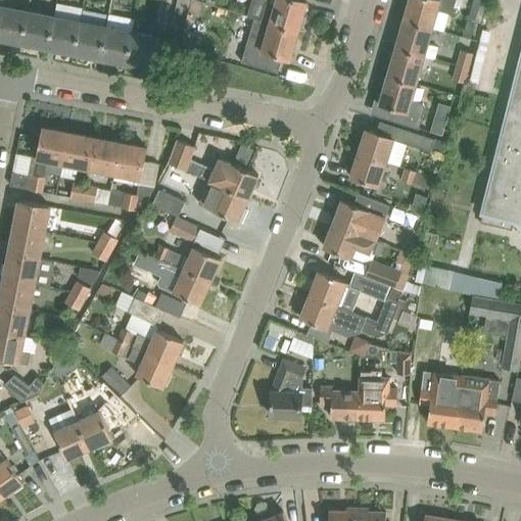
[(1,0),(0,6),(0,39),(20,44),(27,13),(1,8),(2,0),(1,0)]
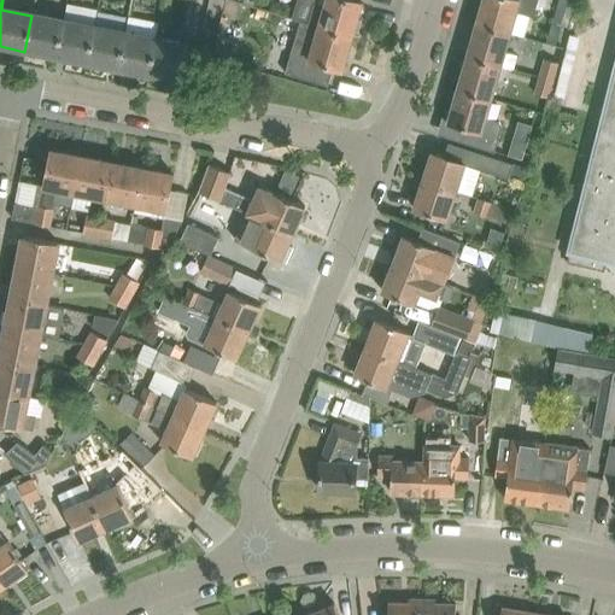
[(306,25),(350,37),(351,34),(356,34),(359,22),(355,22),(359,5),(344,0),(324,0),(323,7),(312,4),(306,25)]
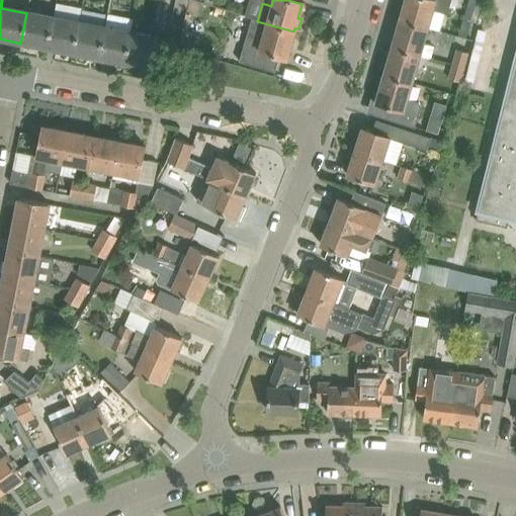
[(404,0),(398,20),(426,29),(431,12),(445,16),(449,0),(404,0)]
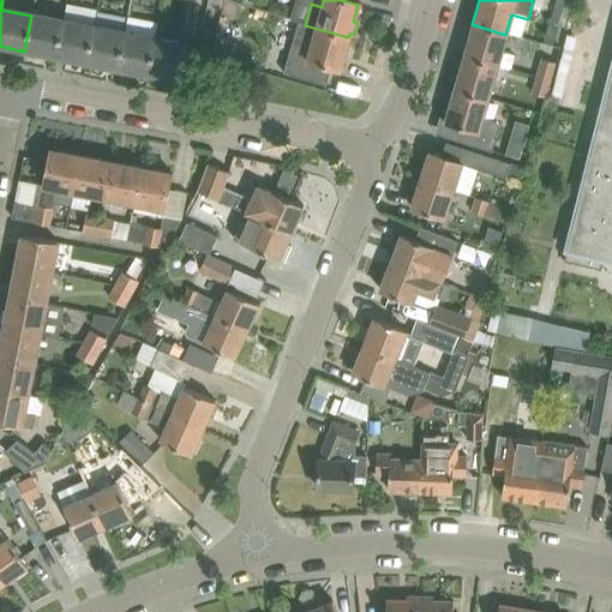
[(31,16),(24,52),(54,58),(61,22),(31,16)]
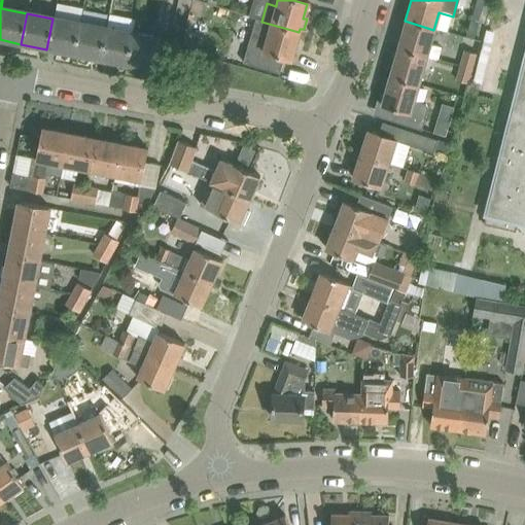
[(53,19),(46,49),(73,55),(79,24),(53,19)]
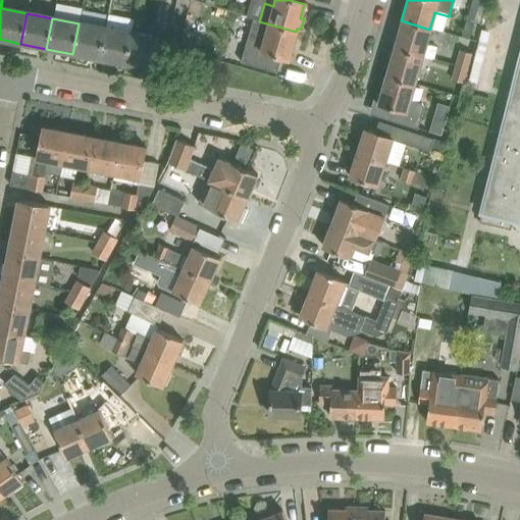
[(288,60),(296,32),(259,21),(254,19),(241,64),(275,73),(280,58),(288,60)]
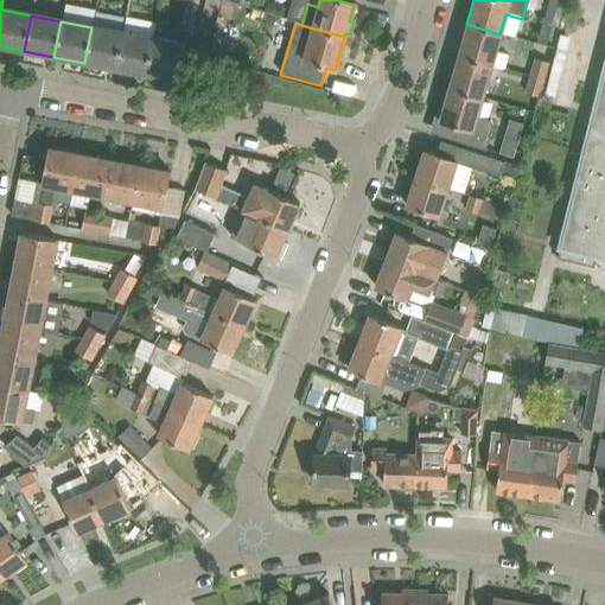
[(466,24),(457,57),(491,65),(503,69),(507,57),(495,53),(500,34),(466,24)]
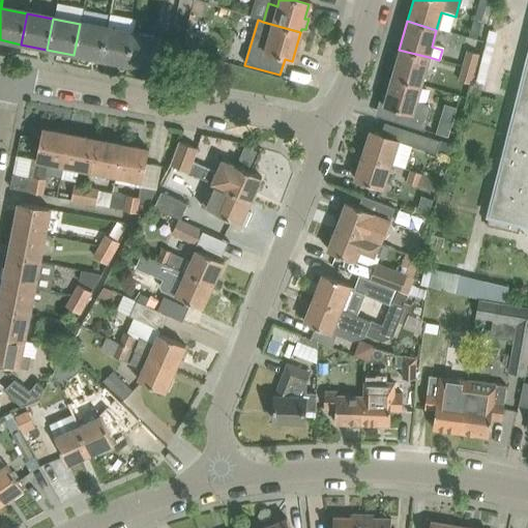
[(80,24),(74,55),(99,60),(106,29),(80,24)]
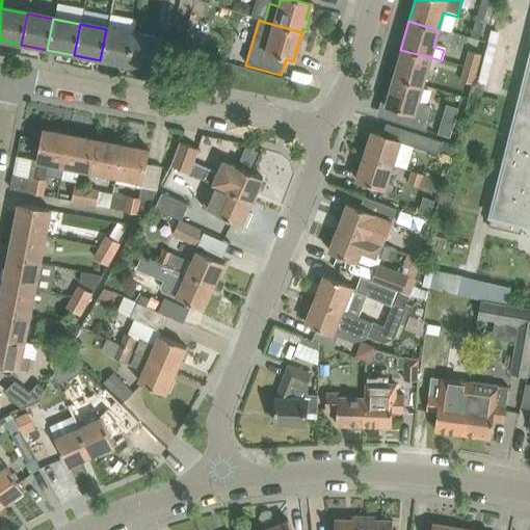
[(106,29),(100,60),(127,65),(133,34),(106,29)]
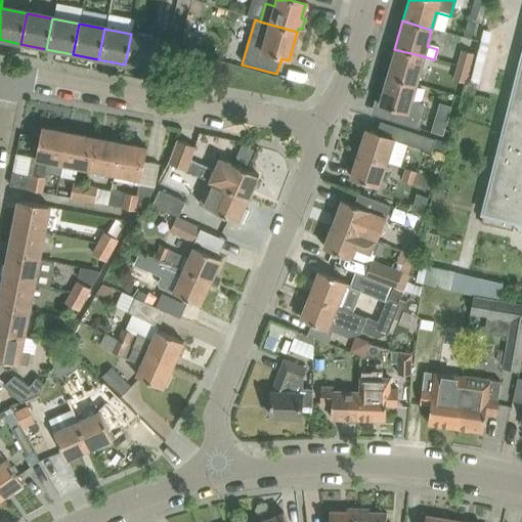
[(131,34),(125,64),(151,70),(158,39),(131,34)]
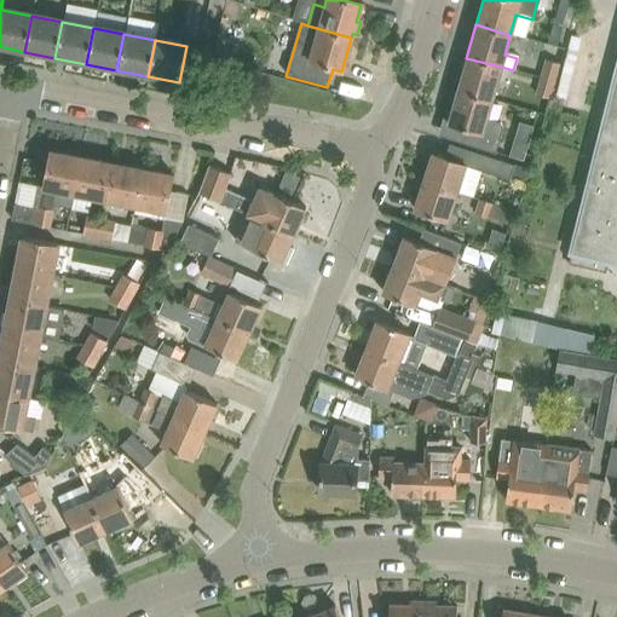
[(466,58),(457,91),(491,101),(496,80),(501,67),(466,58)]
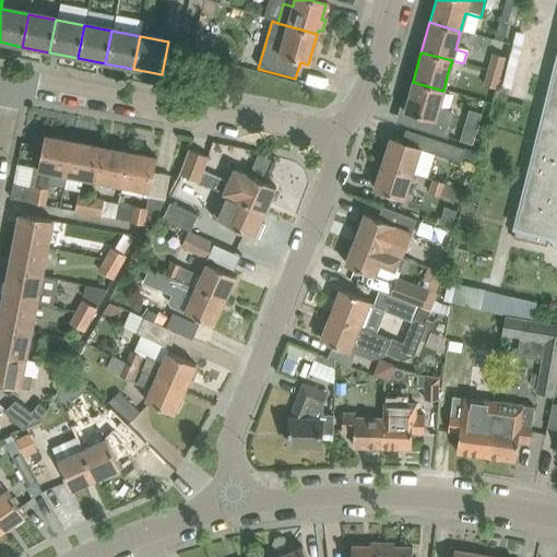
[(492,56),(487,70),(499,73),(504,59),(492,56)]
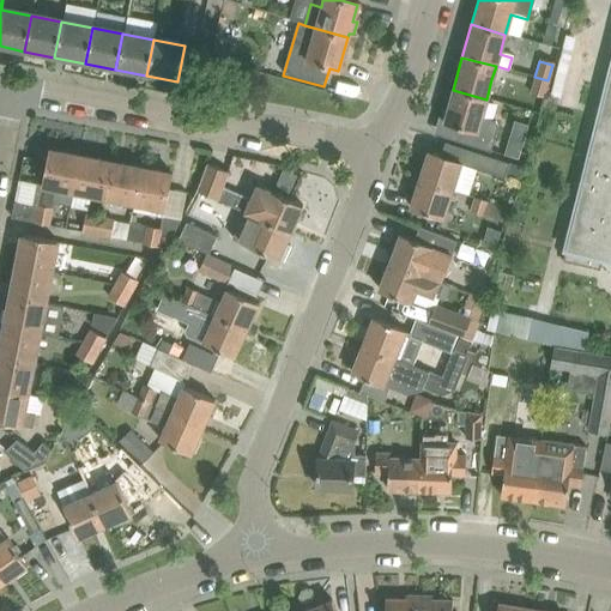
[(610,62),(593,134),(610,139),(610,62)]
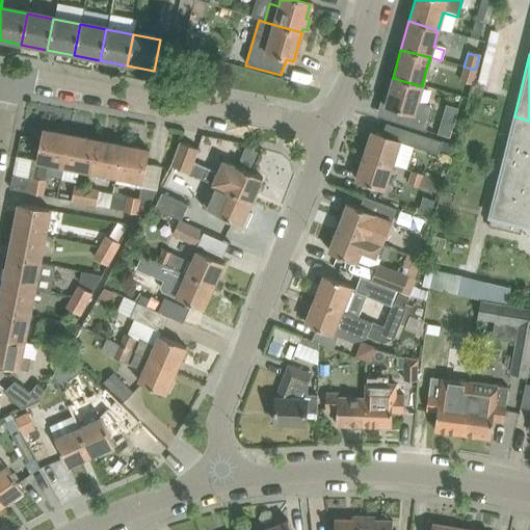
[(470,85),(475,70),(464,67),(459,82),(470,85)]
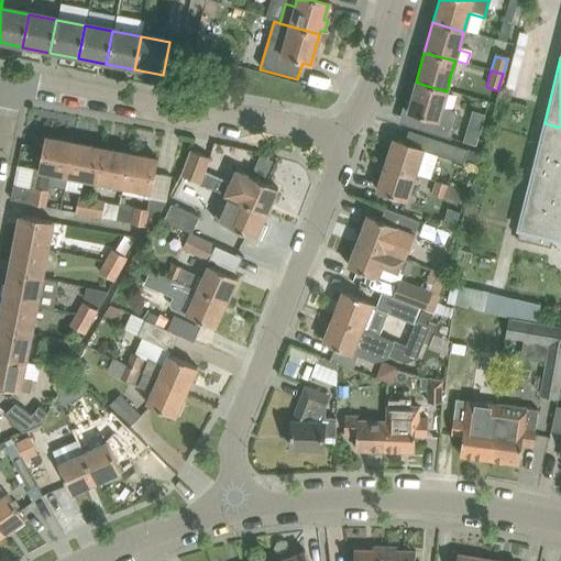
[(441,109),(447,91),(416,83),(406,113),(421,118),(418,131),(449,141),(455,118),(452,112),(441,109)]
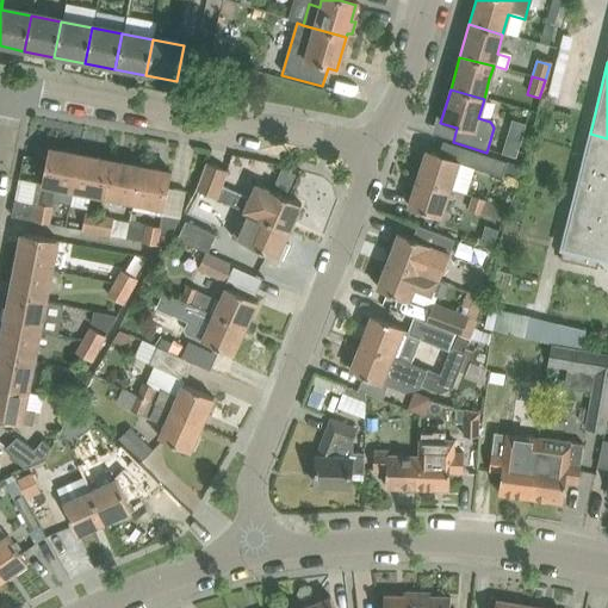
[(607,138),(590,134),(559,260),(595,270),(599,259),(607,260),(607,138)]
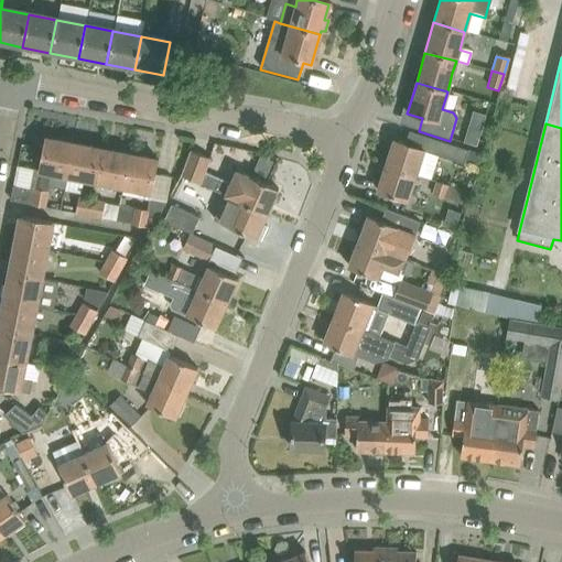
[(478,133),(467,130),(463,143),(475,147),(478,133)]
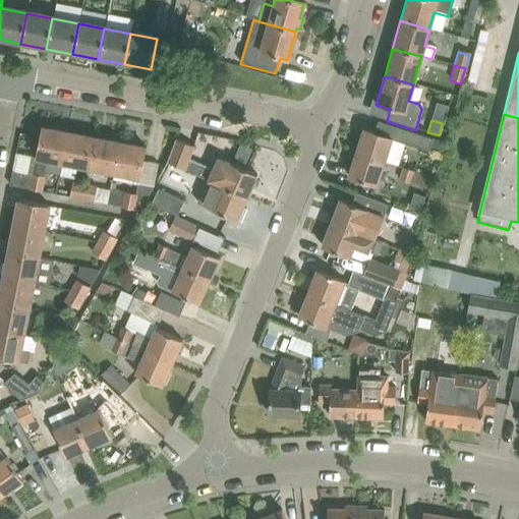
[(391,139),(362,130),(355,154),(383,163),(391,140),(427,153),(428,150),(431,139),(395,127),(391,139)]
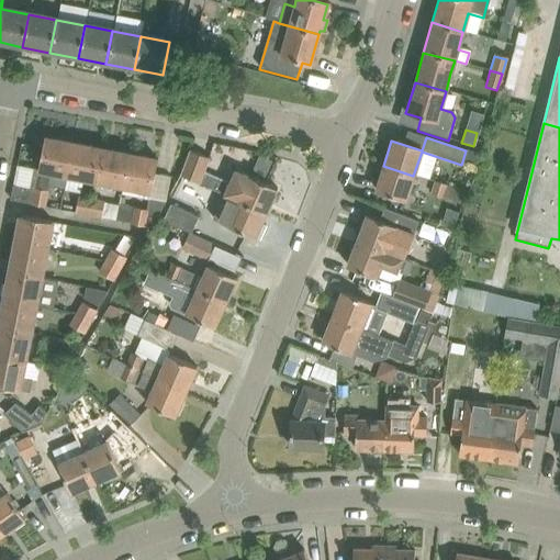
[(66,175),(66,176),(73,144),(44,138),(37,170),(34,189),(31,204),(44,208),(47,191),(45,191),(46,186),(63,189),(66,175)]
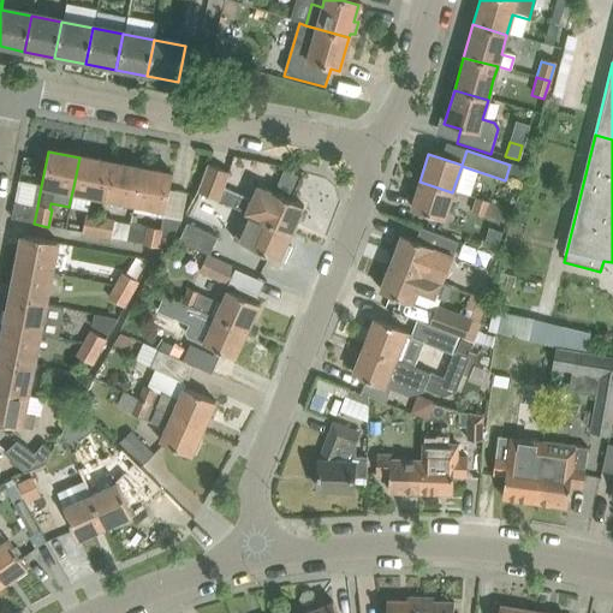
[(79,158),(72,192),(102,197),(109,164),(79,158)]
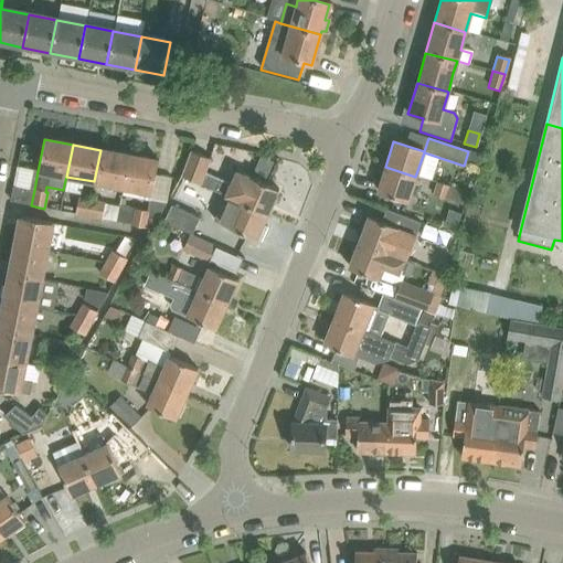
[(101,150),(94,181),(123,187),(128,156),(101,150)]
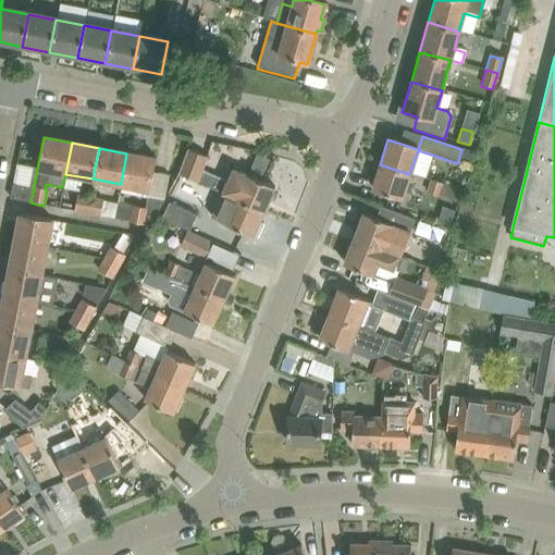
[(245,176),(231,170),(225,182),(201,171),(207,158),(186,149),(177,174),(222,194),(234,199),(262,212),(273,188),(245,175),(245,176)]
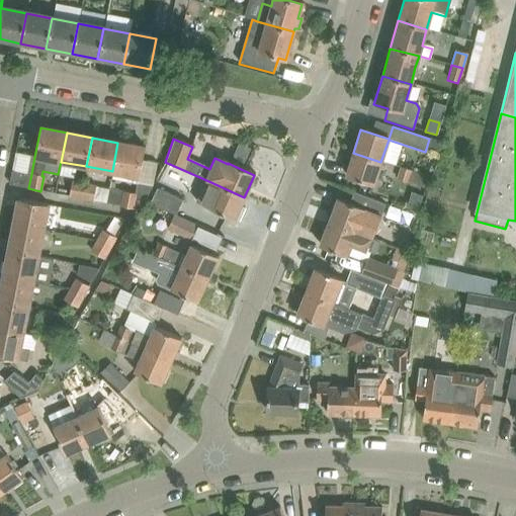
[(429,139),(426,149),(437,153),(441,142),(429,139)]
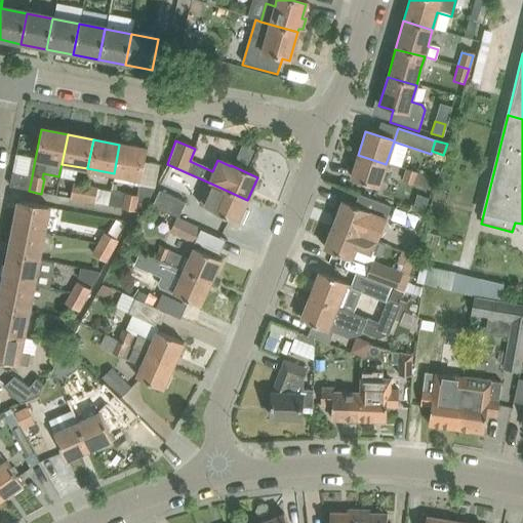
[(119,145),(114,173),(141,179),(146,150),(119,145)]
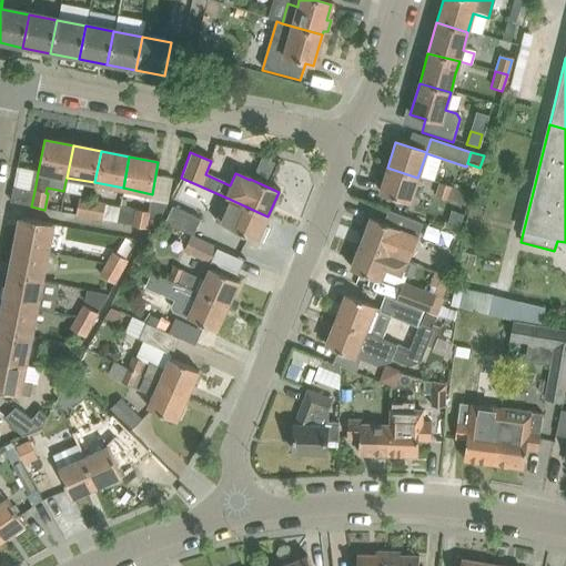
[(410,203),(417,178),(387,168),(378,193),(410,203)]
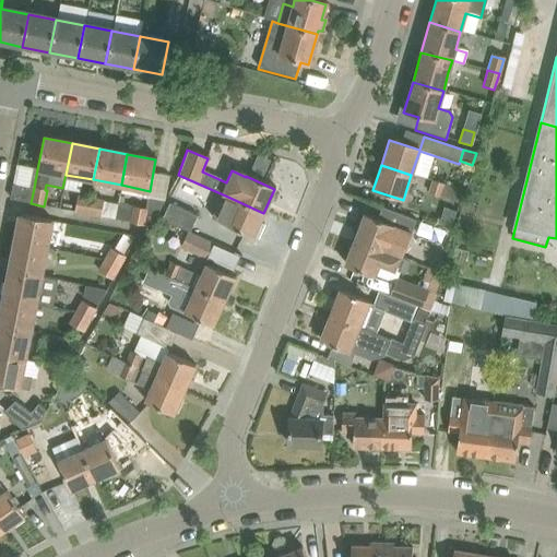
[(460,190),(431,181),(428,194),(439,198),(439,197),(455,202),(460,190)]
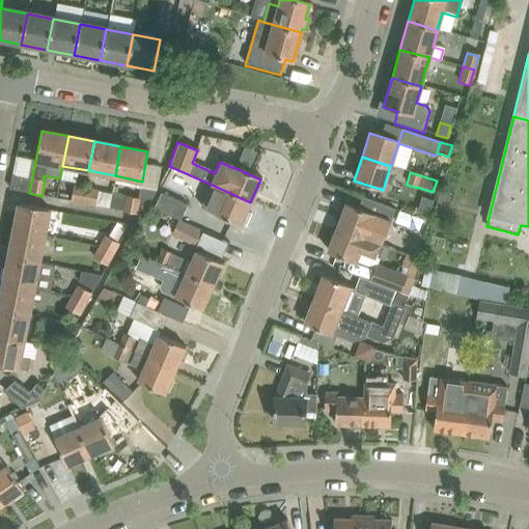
[(240,226),(250,202),(223,190),(212,185),(201,209),(240,226)]
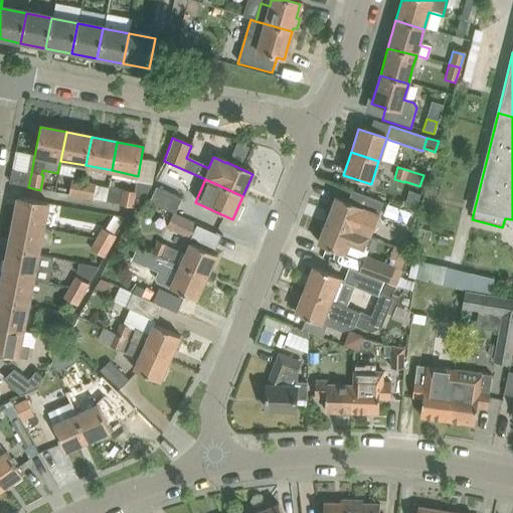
[(67,196),(79,198),(82,182),(70,180),(67,196)]
